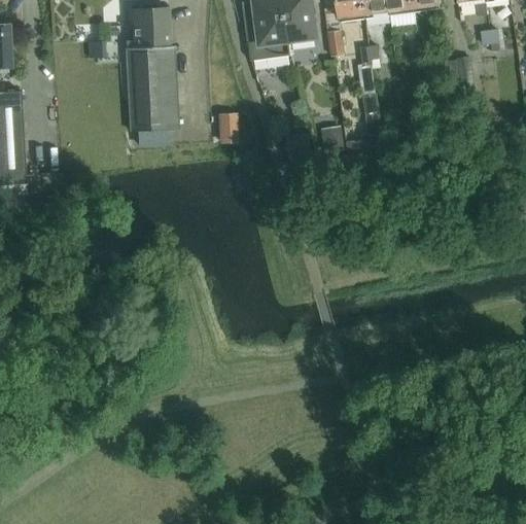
[(291,54),(290,39),(284,0),(249,0),(243,1),(248,39),(249,39),(251,59),(291,54)]
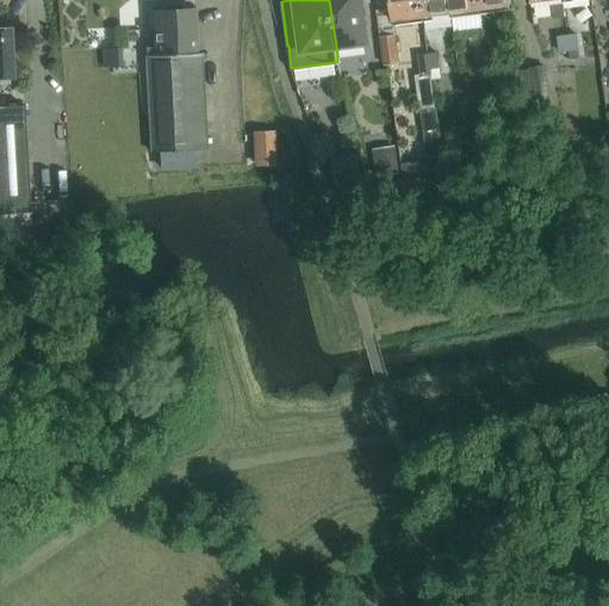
[(368,42),(361,0),(329,0),(336,45),(368,42)]
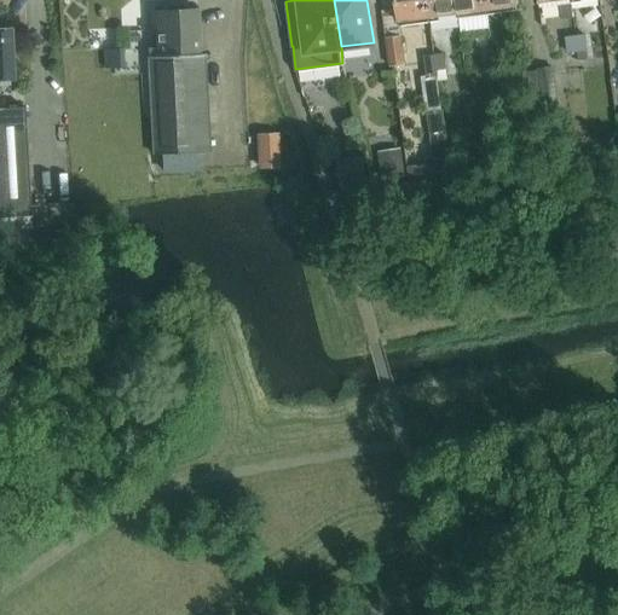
[(429,21),(426,0),(396,0),(399,24),(429,21)]
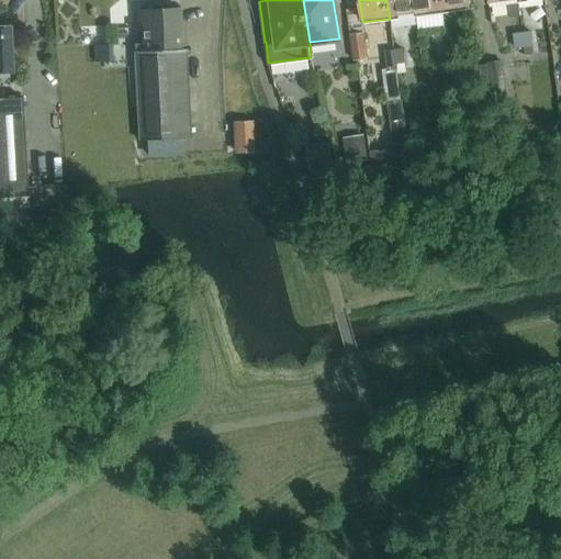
[(416,15),(414,0),(386,0),(390,19),(416,15)]
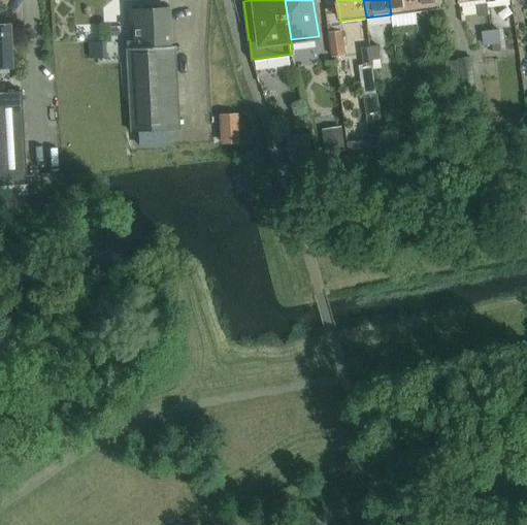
[(416,11),(414,0),(389,0),(391,14),(416,11)]
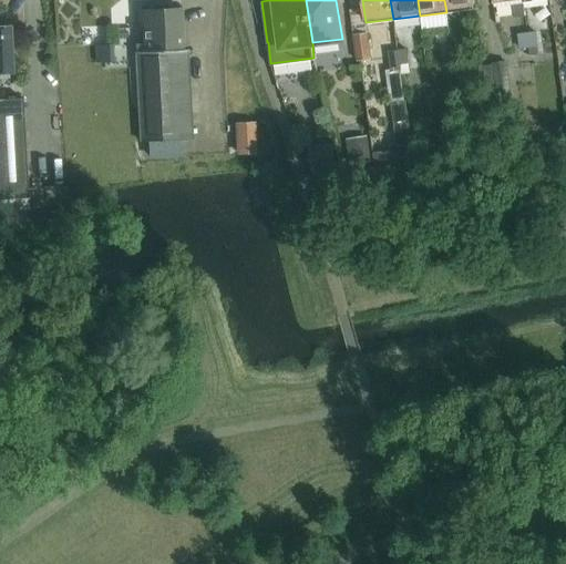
[(474,8),(473,0),(444,0),(446,12),(474,8)]
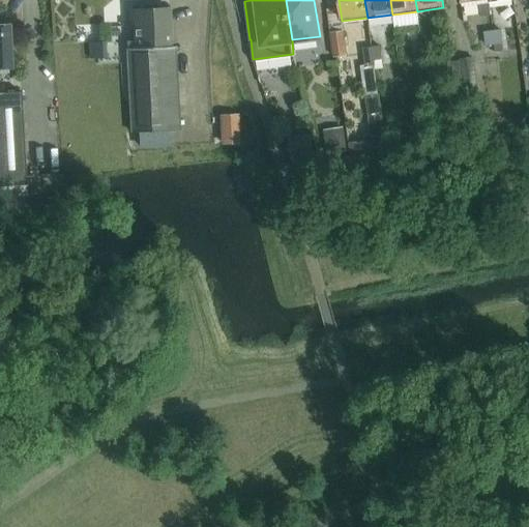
[(488,1),(488,0),(462,0),(463,5),(478,3),(479,15),(490,13),(488,1)]
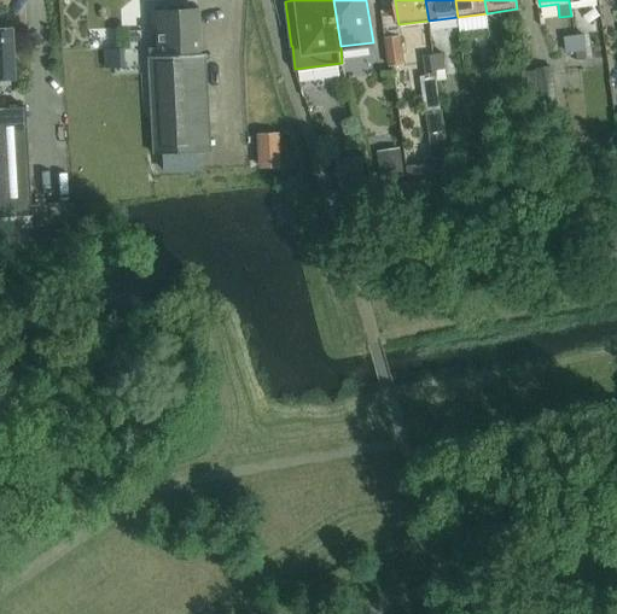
[(208,147),(203,51),(199,52),(197,7),(153,10),(156,46),(146,46),(152,151),(208,147)]
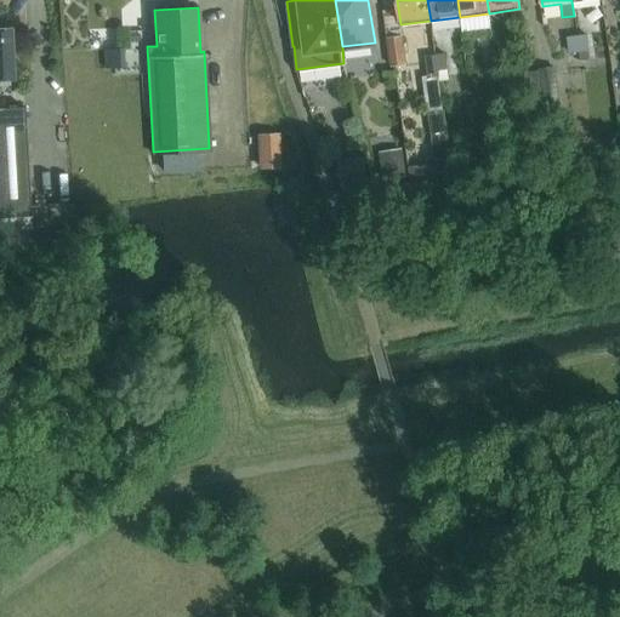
[(0,76),(12,76),(10,26),(0,26),(0,76)]
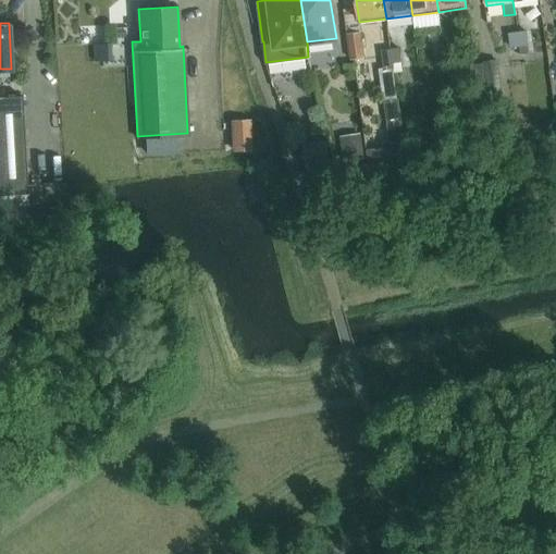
[(360,29),(347,32),(350,58),(355,57),(357,79),(371,77),(369,56),(363,56),(360,29)]
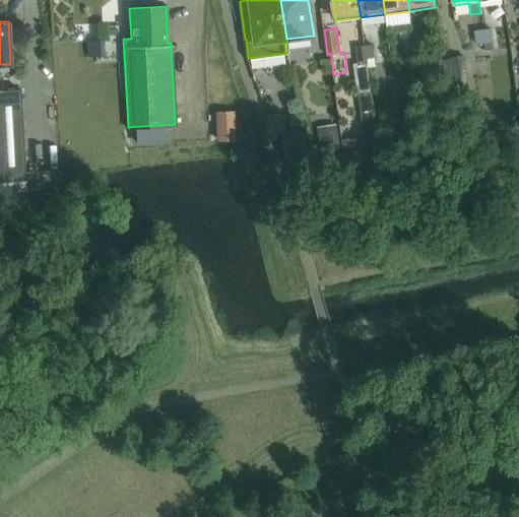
[(493,40),(491,27),(482,29),(484,41),(485,49),(494,48),(493,40)]
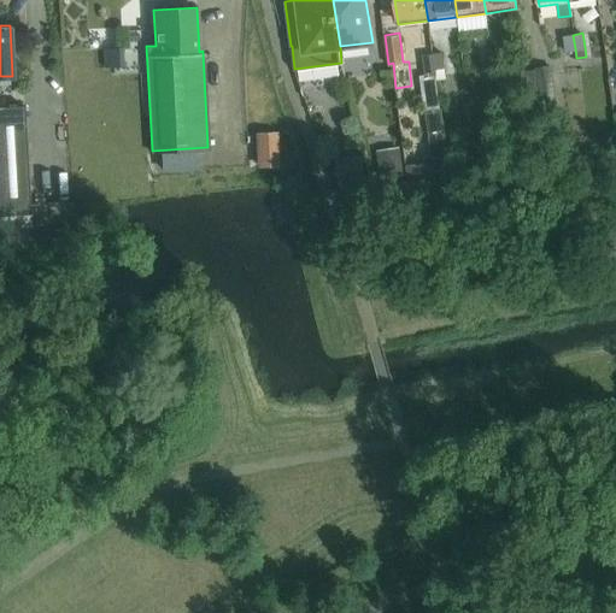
[(575,48),(573,35),(563,36),(565,51),(575,48)]
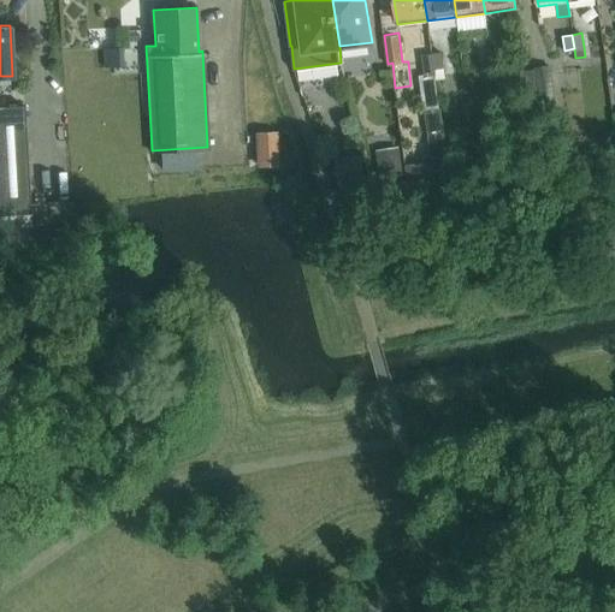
[(501,59),(500,45),(489,46),(491,60),(501,59)]
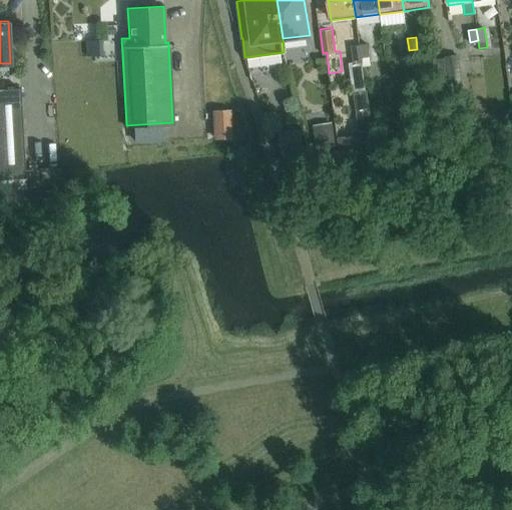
[(369,55),(368,43),(360,44),(362,62),(363,65),(371,64),(369,55)]
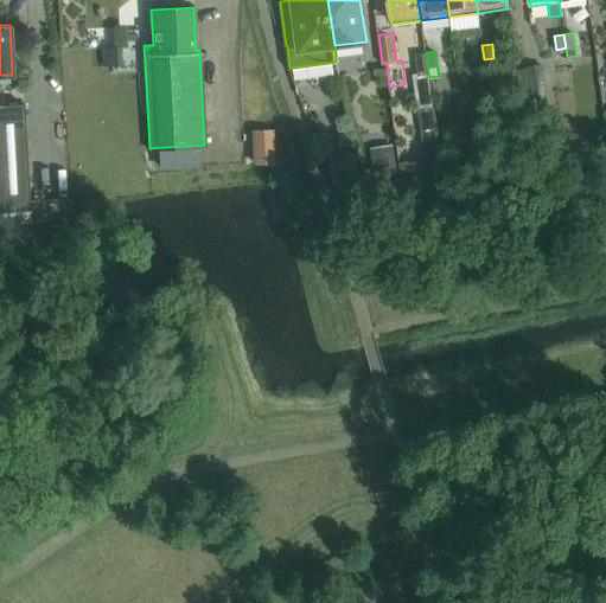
[(428,74),(426,52),(415,53),(418,71),(419,75),(428,74)]
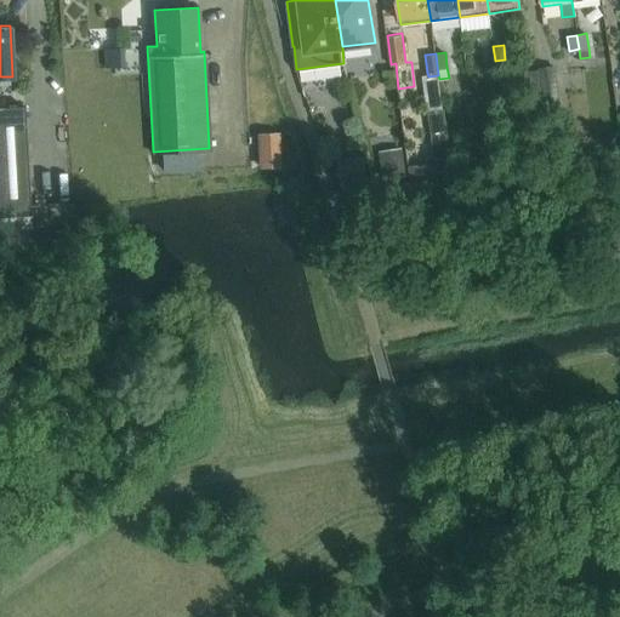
[(539,67),(544,107),(561,104),(555,64),(539,67)]
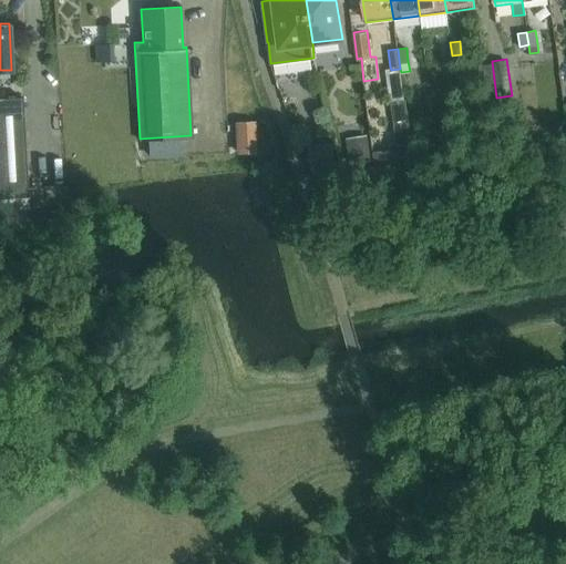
[(494,95),(490,63),(479,64),(482,96),(494,95)]
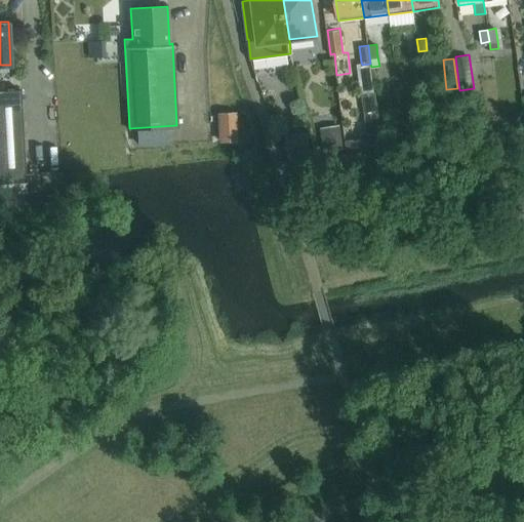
[(361,62),(357,63),(362,93),(374,91),(371,67),(370,64),(362,65),(361,62)]
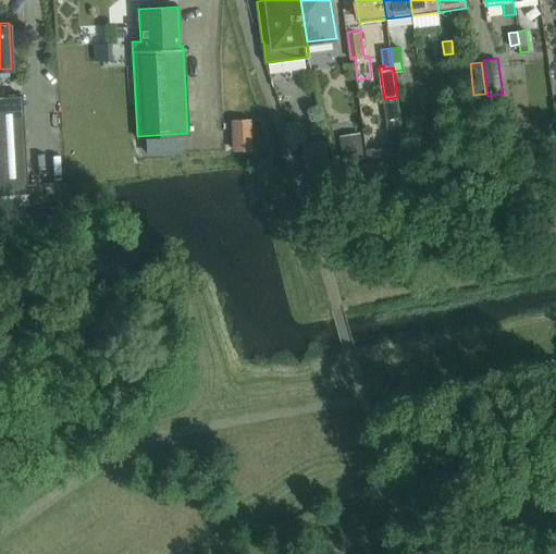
[(0,194),(27,193),(22,95),(0,96),(0,194)]
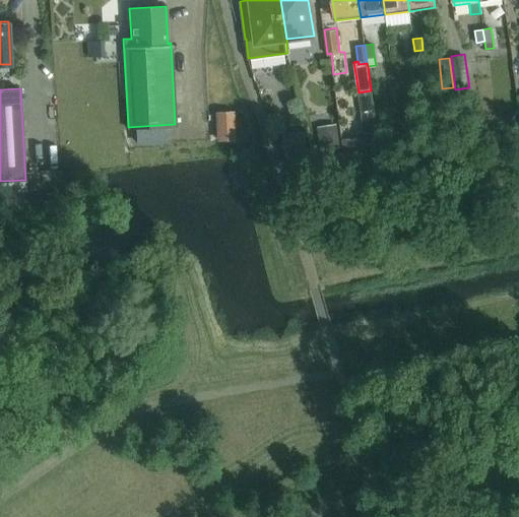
[(359,136),(340,139),(341,148),(379,143),(371,90),(359,92),(364,132),(358,133),(359,136)]
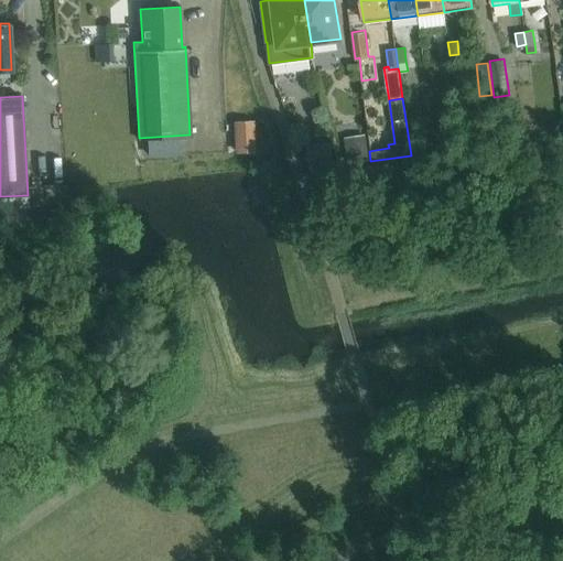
[(252,121),(234,122),(235,150),(253,149),(252,121)]
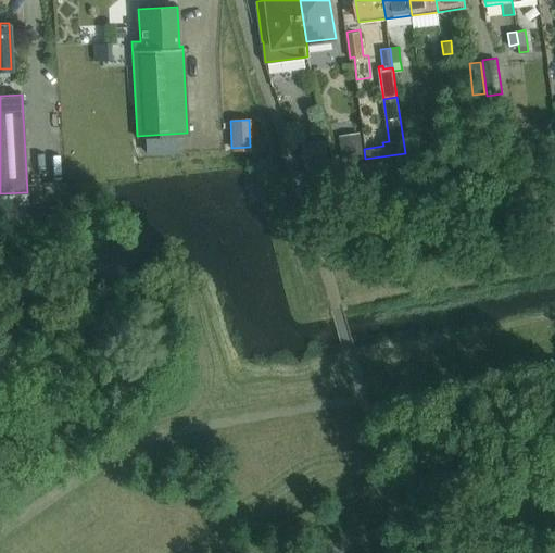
[(360,132),(340,135),(343,159),(363,155),(360,132)]
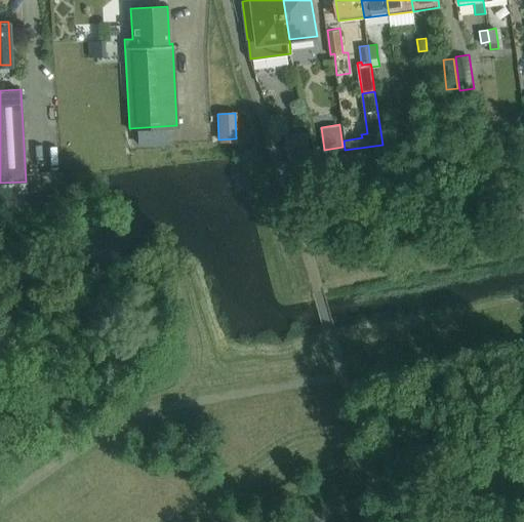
[(310,132),(287,133),(287,155),(311,155),(310,132)]
